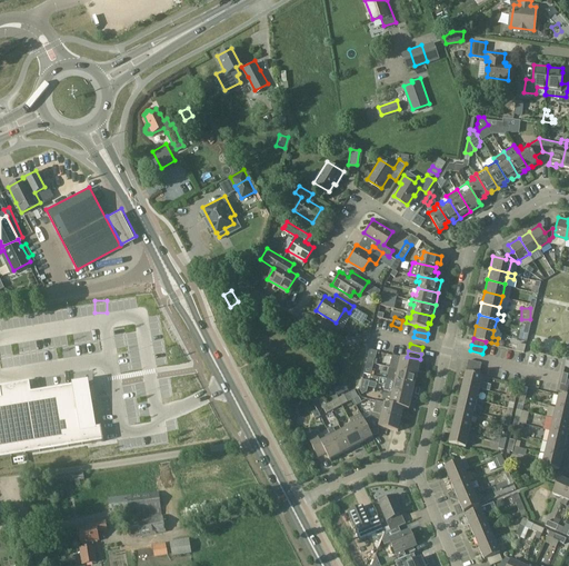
[(407,357),(392,354),(390,366),(417,371),(420,359),(407,357)]
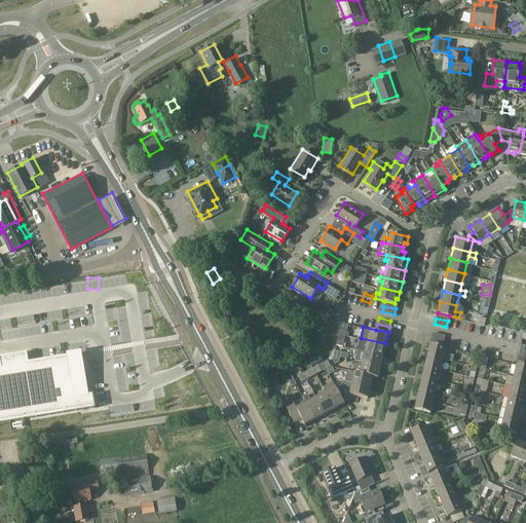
[(431,337),(444,339),(445,333),(433,331),(431,337)]
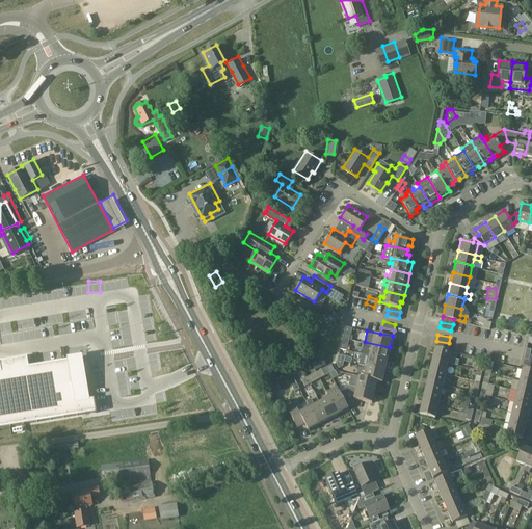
[(349,338),(342,336),(340,347),(346,349),(349,338)]
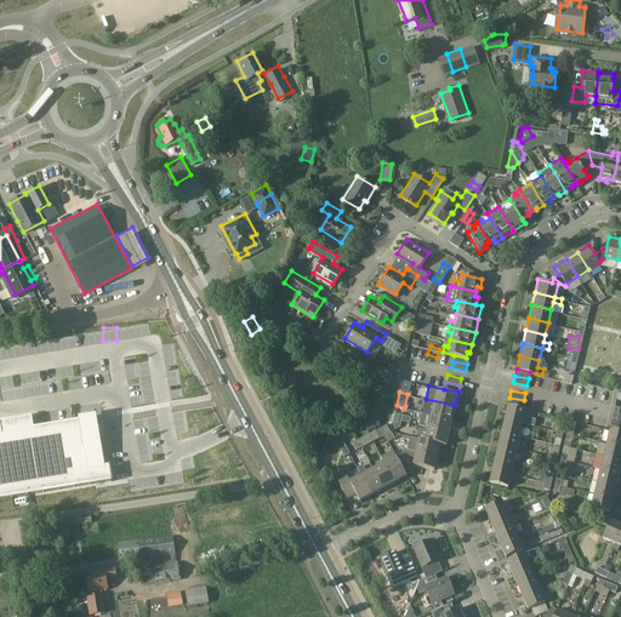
[(0,410),(16,407),(15,398),(0,399),(0,410)]
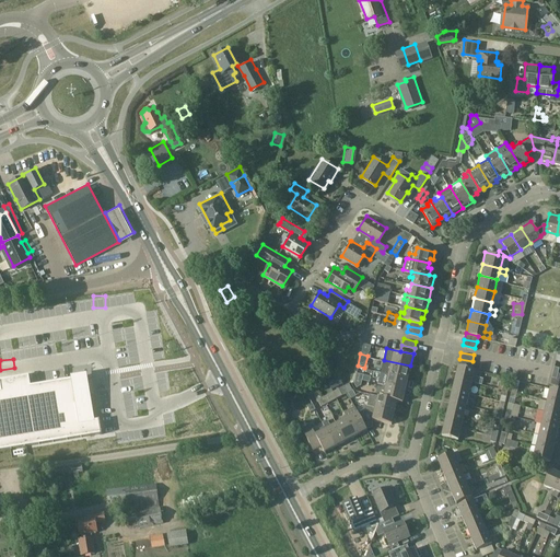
[(473,361),(459,359),(458,364),(470,368),(473,361)]
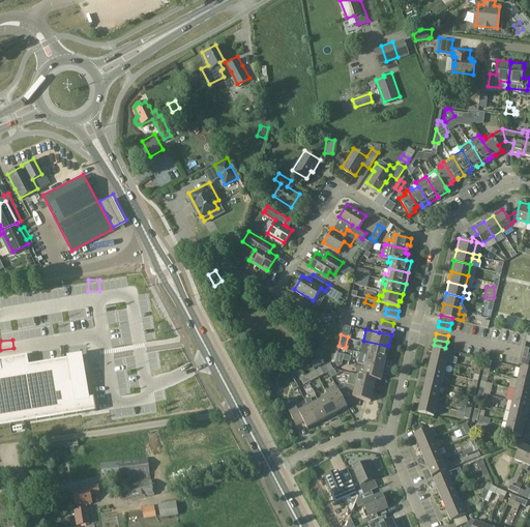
[(363,341),(360,351),(367,353),(386,357),(388,346),(363,341)]
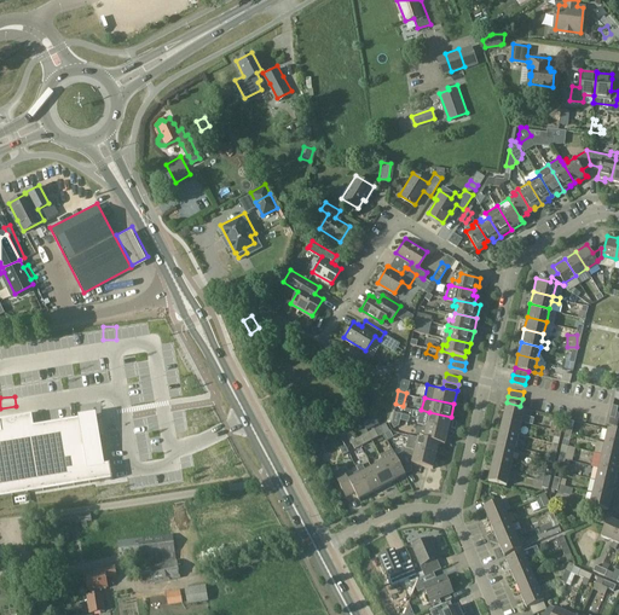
[(520,406),(507,402),(503,416),(521,421),(528,422),(531,416),(530,416),(522,413),(525,407),(520,406)]
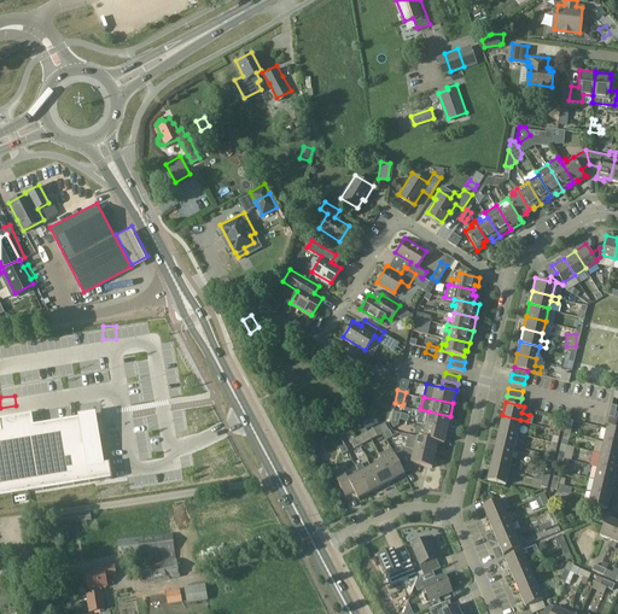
[(563,410),(548,411),(549,421),(563,420),(563,410)]
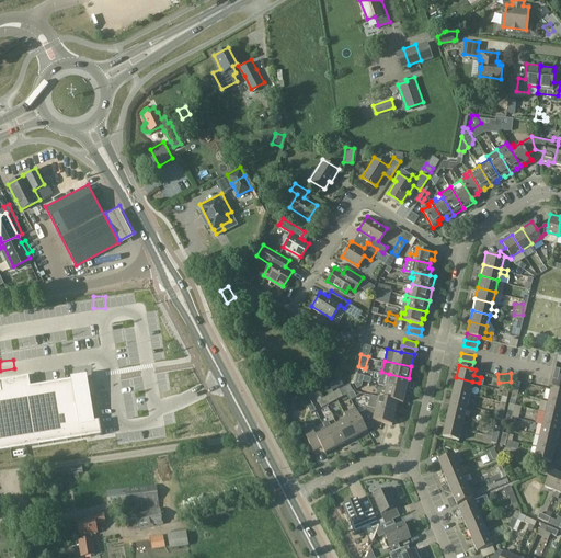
[(388,380),(385,379),(384,384),(405,389),(409,378),(389,374),(388,380)]
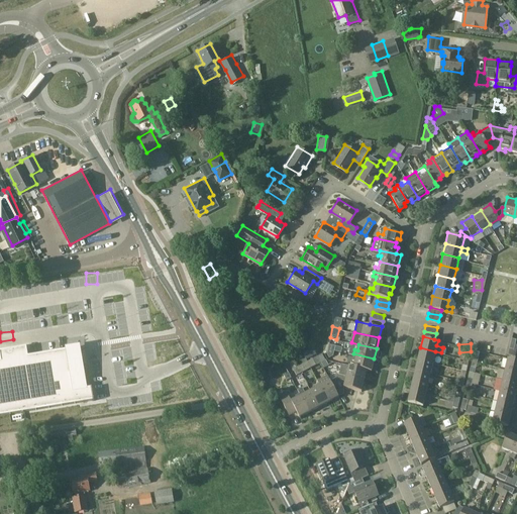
[(0,413),(94,399),(92,385),(91,386),(86,387),(80,346),(54,350),(53,350),(40,352),(28,354),(26,346),(26,345),(0,349),(0,355),(1,360),(0,358),(0,413)]
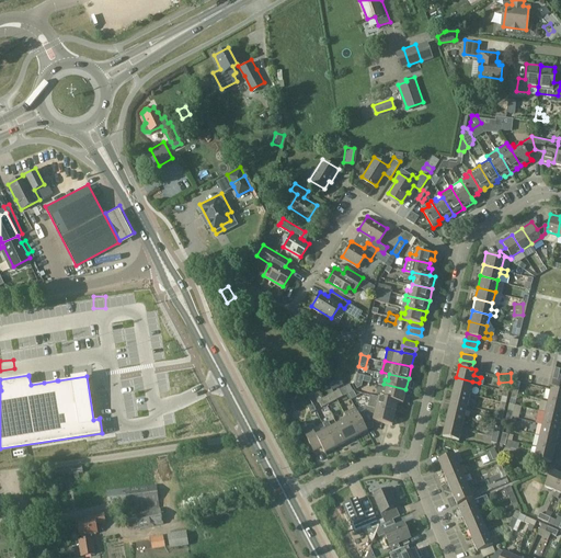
[(363,379),(355,377),(355,379),(353,380),(356,387),(362,384),(363,379)]
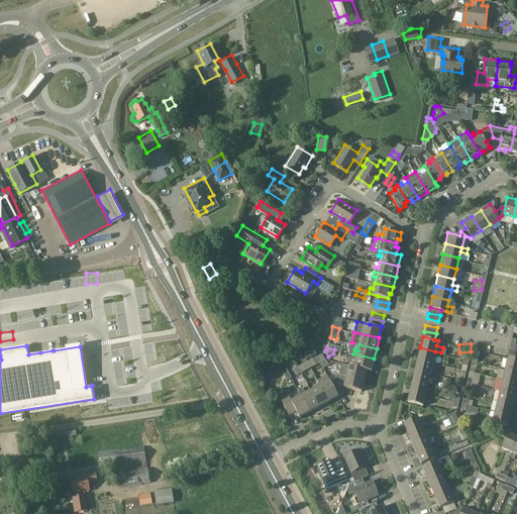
[(420,347),(418,357),(433,362),(435,351),(420,347)]
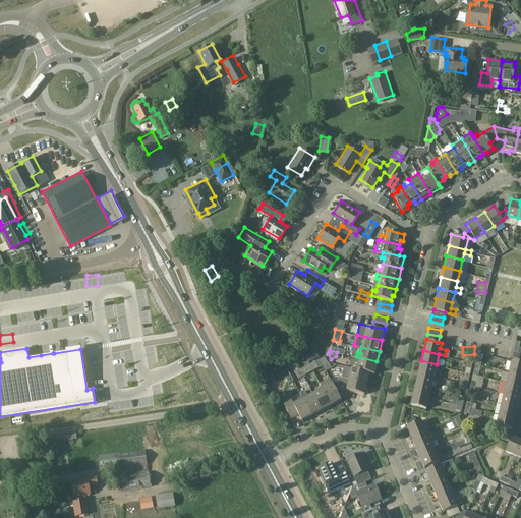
[(310,351),(305,354),(308,360),(313,357),(310,351)]
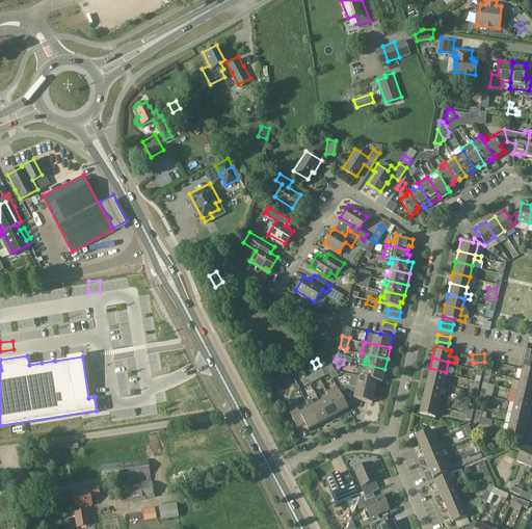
[(364,364),(363,370),(365,371),(364,375),(377,379),(382,380),(384,369),(364,364)]
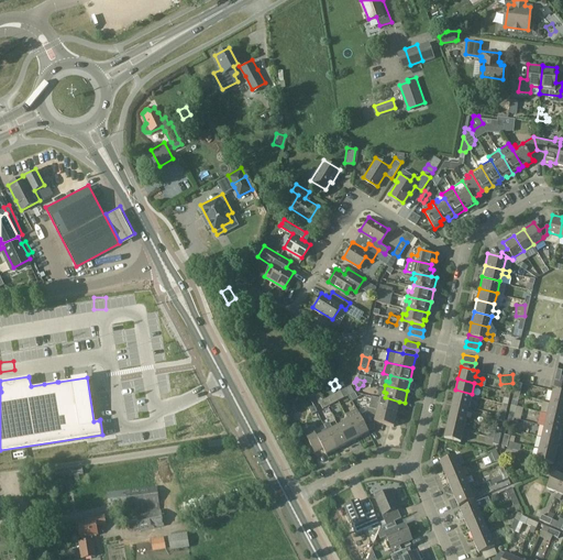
[(550,401),(562,403),(562,391),(553,388),(550,401)]
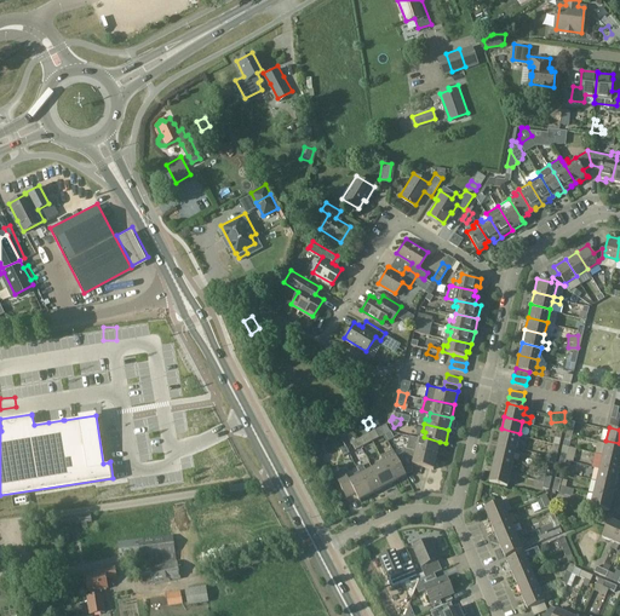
[(501,429),(498,442),(516,445),(520,433),(501,429)]
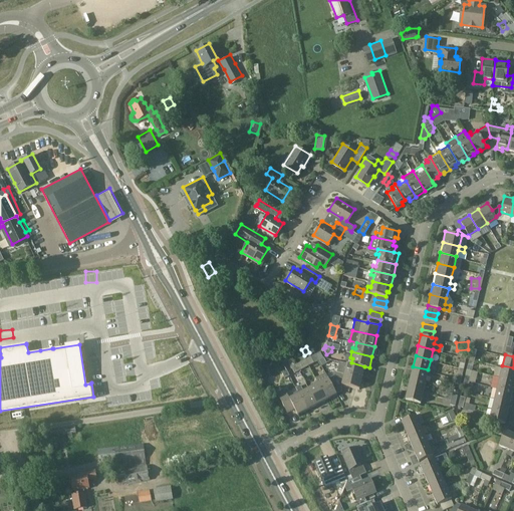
[(346,361),(339,360),(336,370),(361,376),(364,366),(351,362),(346,361)]
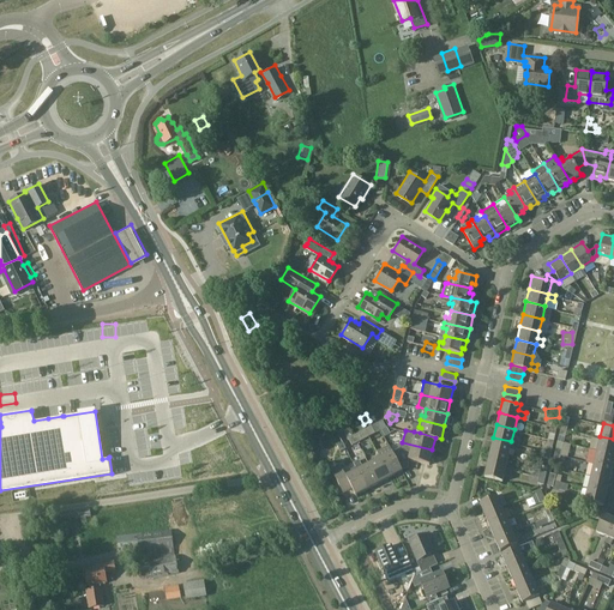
[(613,439),(600,436),(597,448),(596,450),(613,453),(613,439)]
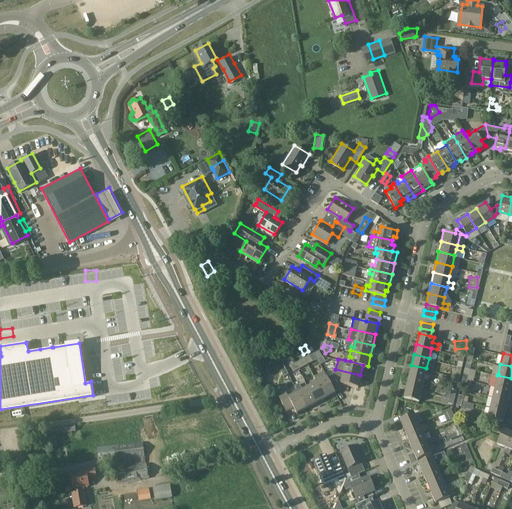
[(411,365),(409,375),(423,379),(426,368),(411,365)]
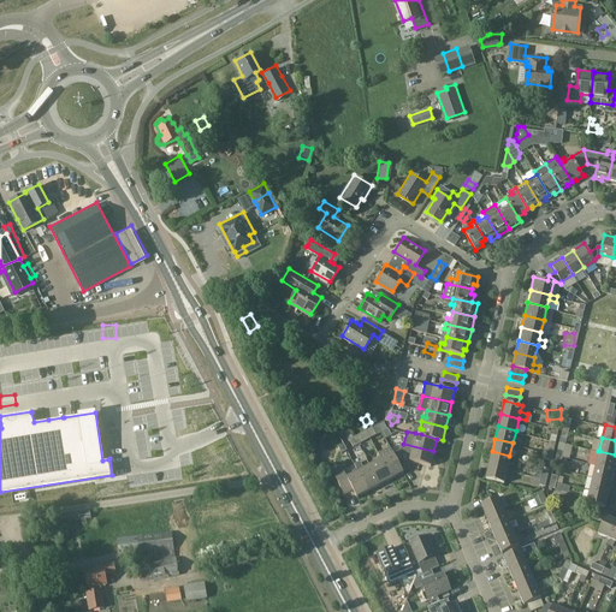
[(341,451),(347,449),(347,447),(343,441),(337,444),(341,451)]
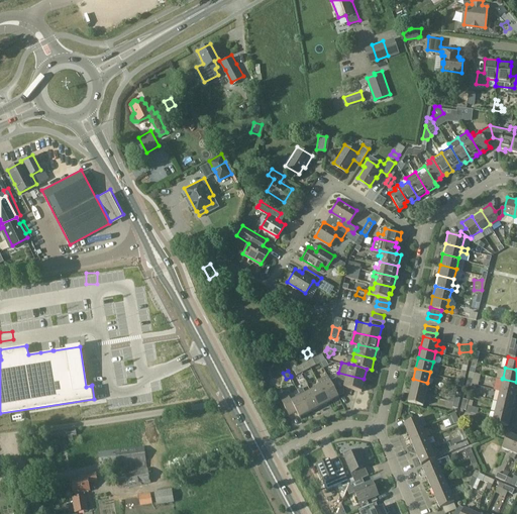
[(338,373),(335,373),(334,377),(344,380),(343,386),(362,390),(364,379),(338,373)]
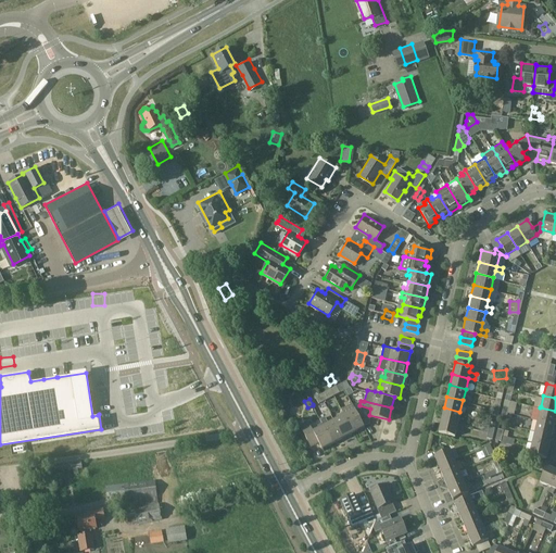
[(355,407),(353,402),(341,409),(342,411),(353,431),(364,426),(354,409),(355,407)]
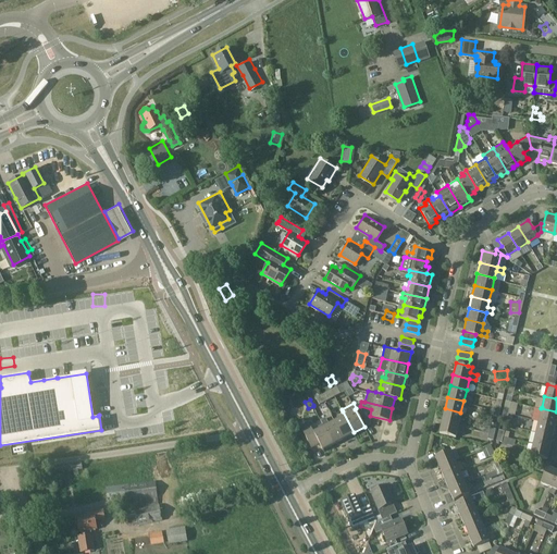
[(460,413),(445,408),(442,420),(458,425),(460,413)]
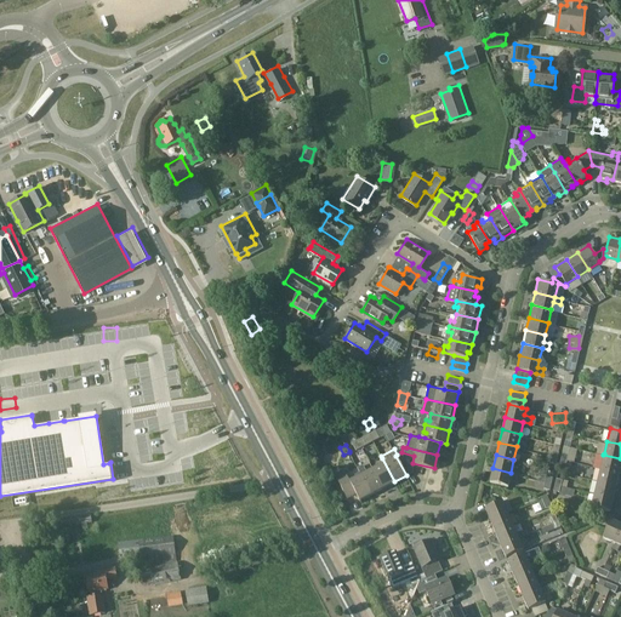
[(620,458),(603,455),(600,467),(619,472),(620,462),(620,458)]
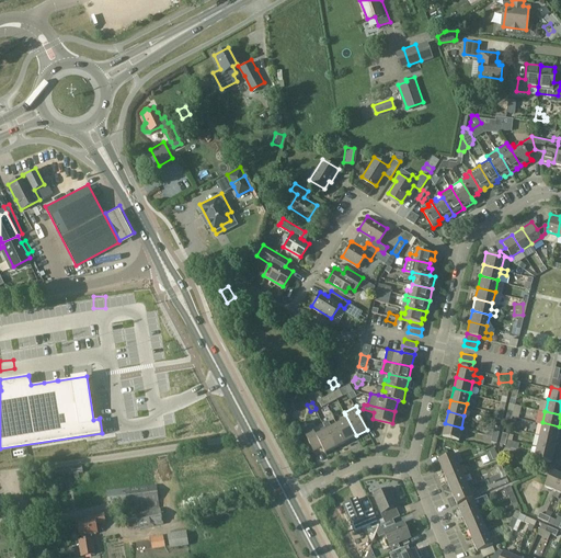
[(343,420),(336,423),(345,441),(356,435),(345,414),(341,417),(343,420)]
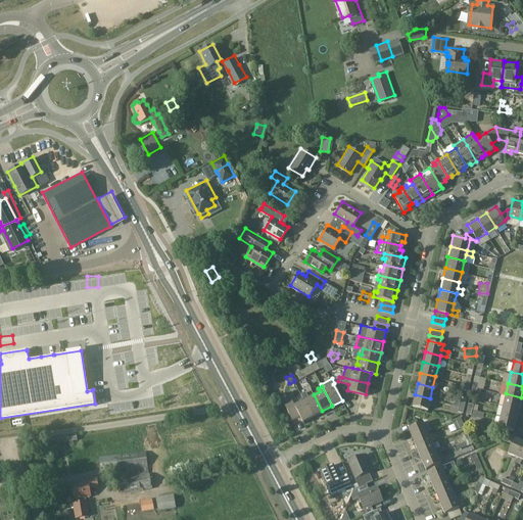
[(314,394),(308,397),(305,390),(300,393),(302,396),(313,416),(322,411),(314,394)]
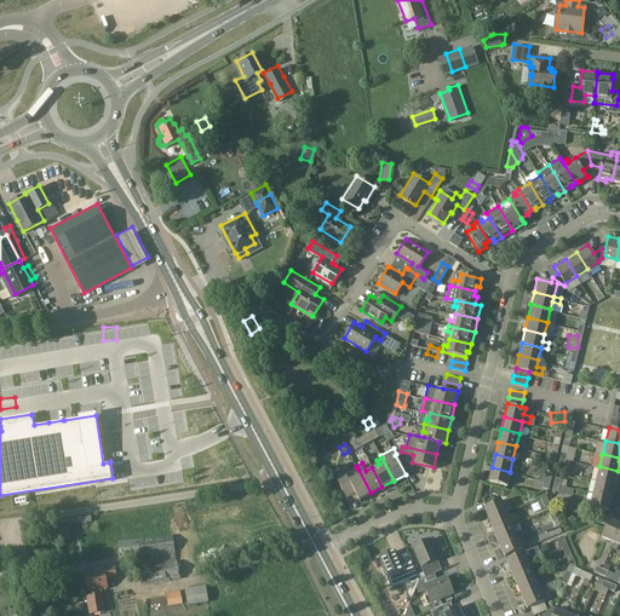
[(600,466),(596,479),(614,484),(618,471),(600,466)]
